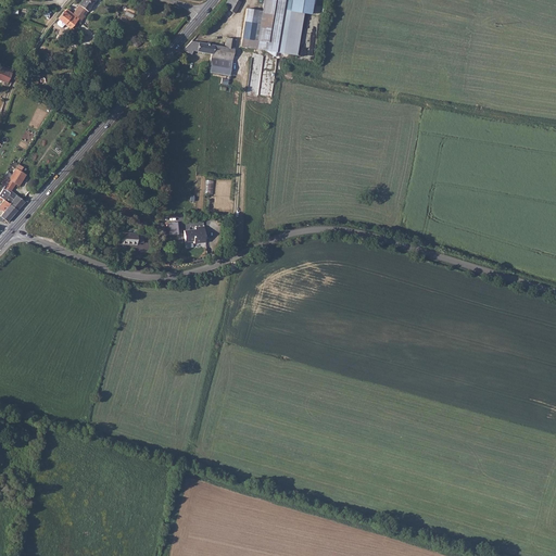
[(86,16),(97,0),(84,0),(77,10),(86,16)]
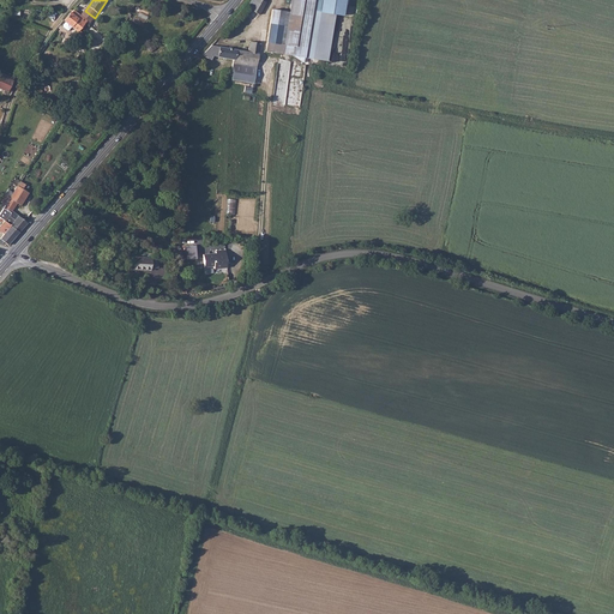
[(266,0),(250,0),(244,8),(258,16),(266,0)]
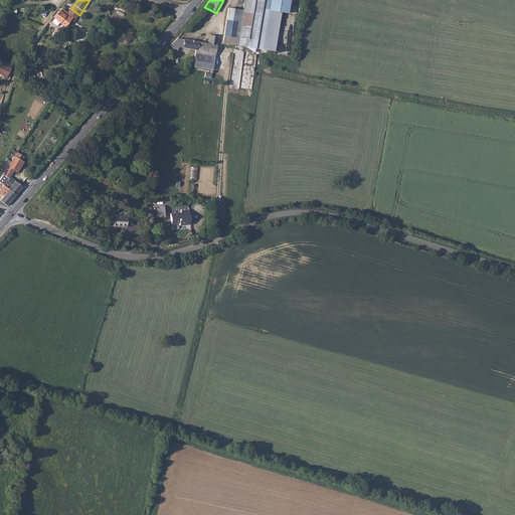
[(243,0),(242,9),(250,11),(247,38),(246,46),(278,50),(283,11),(263,8),(264,0),(243,0)]
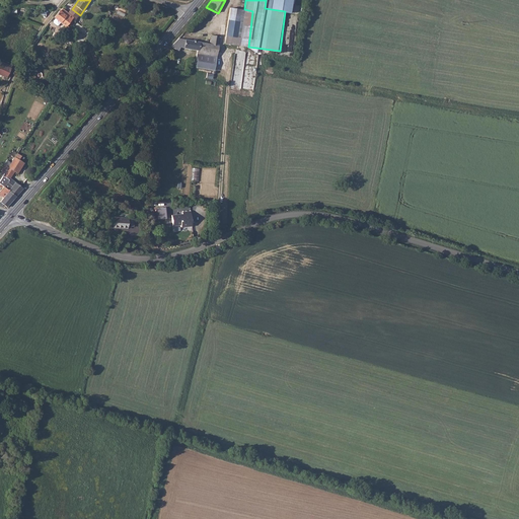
[(60,10),(54,16),(56,17),(54,20),(54,21),(57,24),(58,24),(61,22),(68,12),(63,8),(61,10),(60,10)]
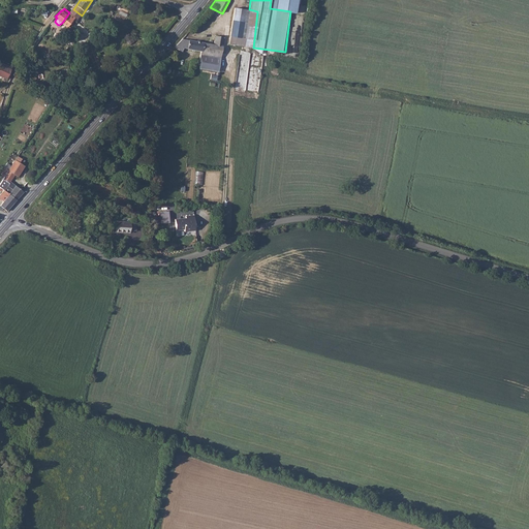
[(230,36),(254,39),(257,11),(249,9),(235,8),(230,36)]
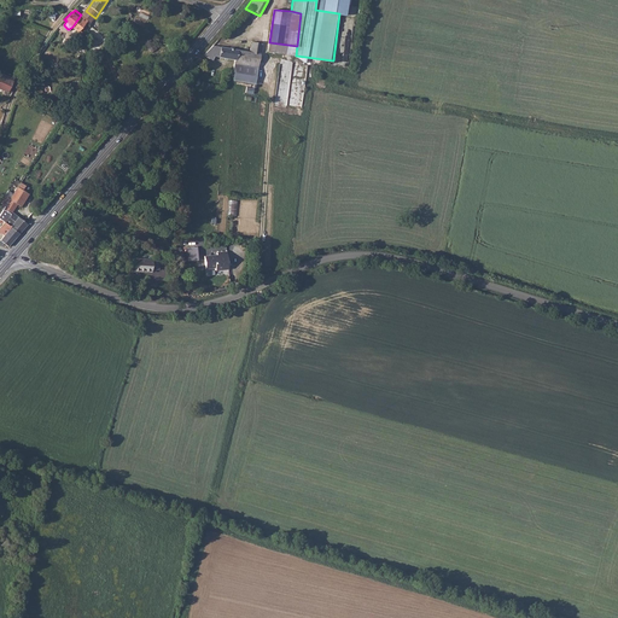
[(81,15),(73,27),(80,31),(88,21),(81,15)]
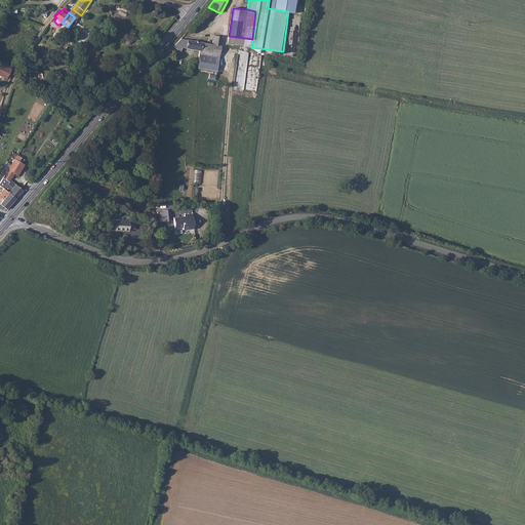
[(179,39),(170,49),(179,50),(183,47),(200,50),(200,53),(216,55),(217,50),(221,50),(224,35),(213,34),(212,43),(198,42),(198,39),(193,38),(193,40),(179,39)]
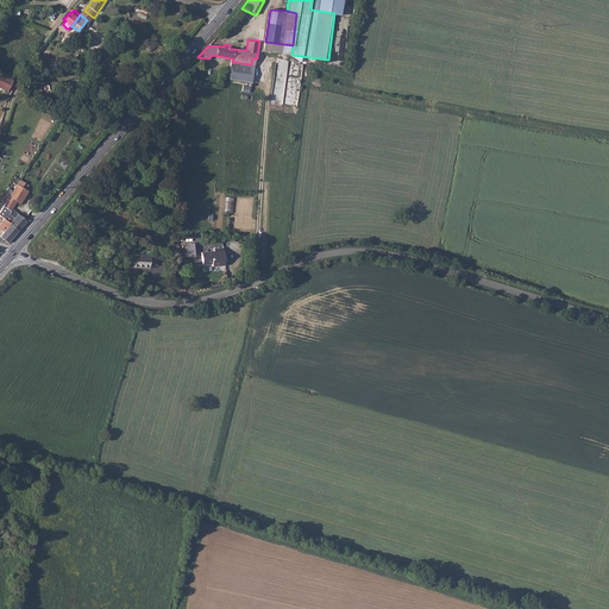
[(264,51),(292,55),(293,45),(265,42),(264,51)]
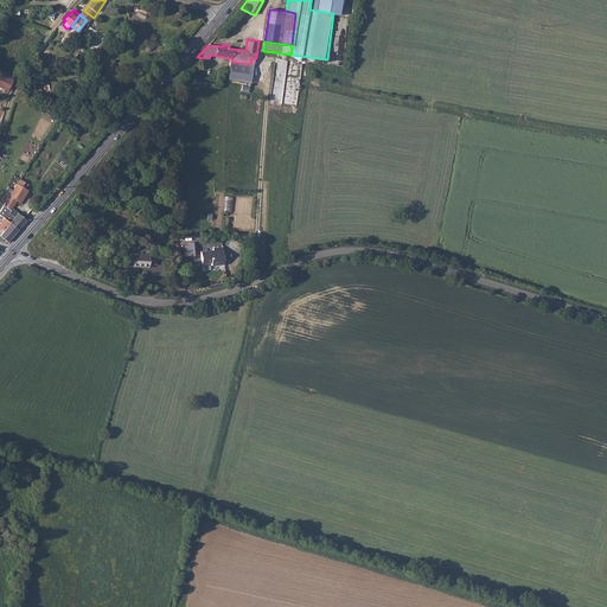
[(275,63),(270,100),(278,101),(278,97),(280,98),(283,72),(285,66),(281,66),(281,64),(275,63)]
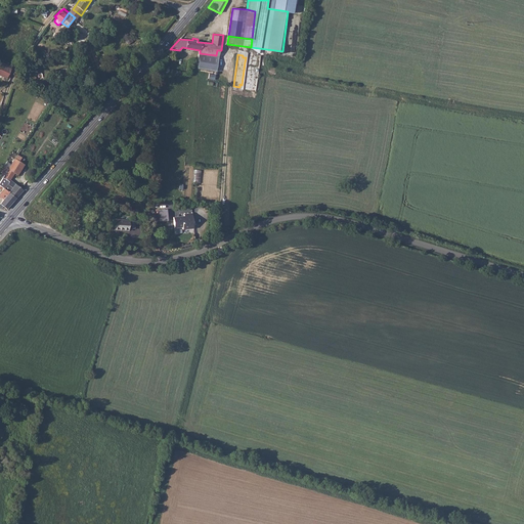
[(10,68),(0,62),(0,74),(6,77),(10,68)]
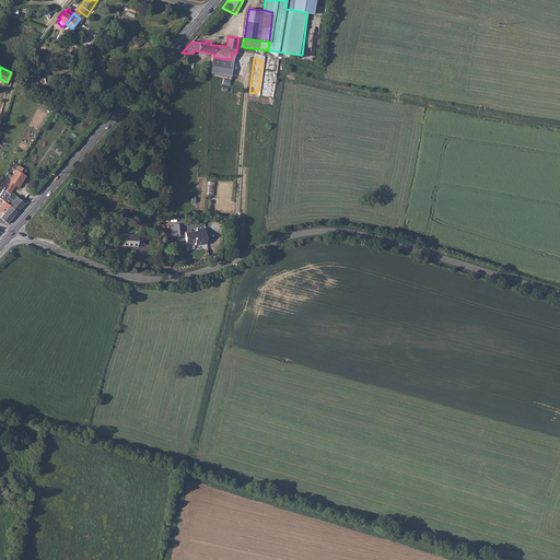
[(0,191),(0,198),(16,211),(23,203),(11,191),(14,185),(18,187),(26,176),(24,174),(26,170),(19,164),(10,176),(6,175),(0,184),(3,186),(0,191)]
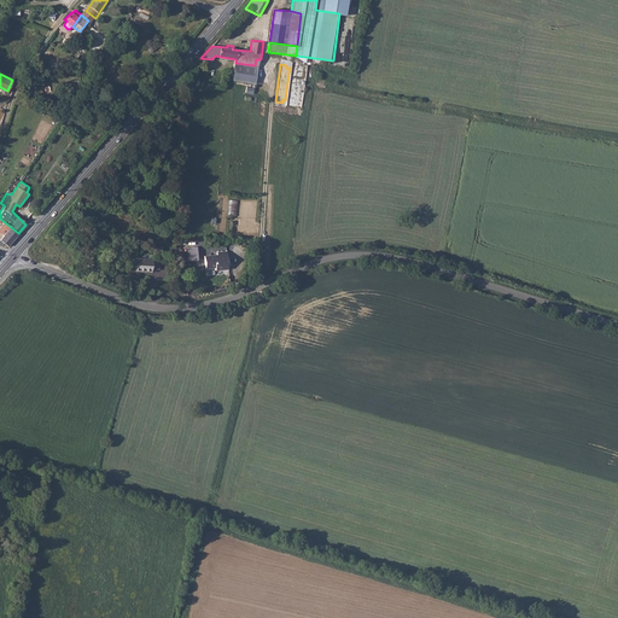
[(10,245),(18,233),(0,219),(0,222),(1,223),(0,223),(0,232),(3,234),(0,238),(0,245),(1,246),(3,246),(7,249),(10,245)]
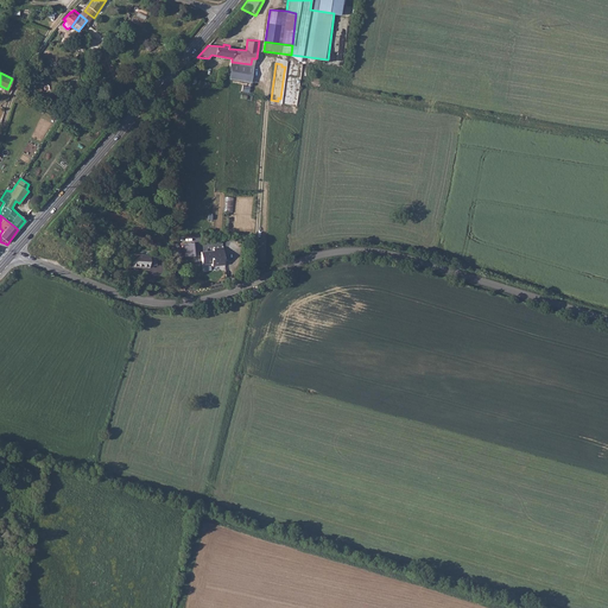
[(184,245),(184,257),(194,257),(194,245),(184,245)]
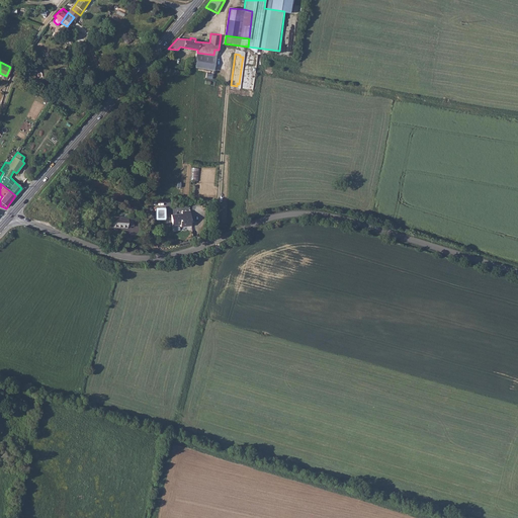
[(185,224),(190,224),(188,209),(179,210),(179,213),(168,214),(170,226),(178,225),(179,227),(185,227),(185,224)]
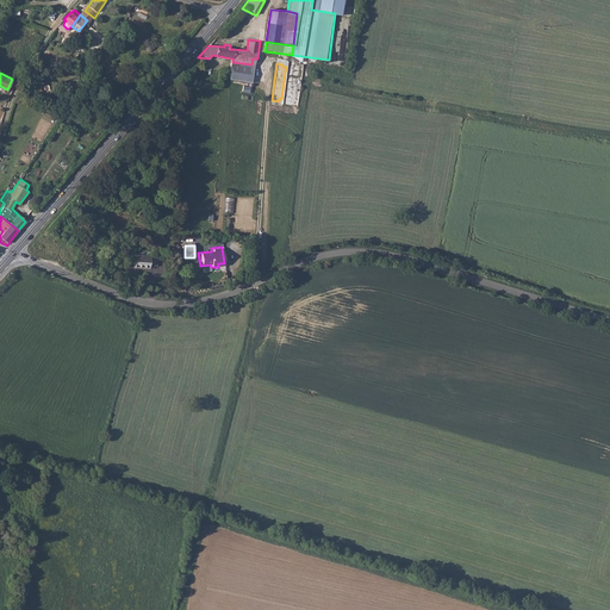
[(68,267),(72,255),(61,251),(57,263),(68,267)]
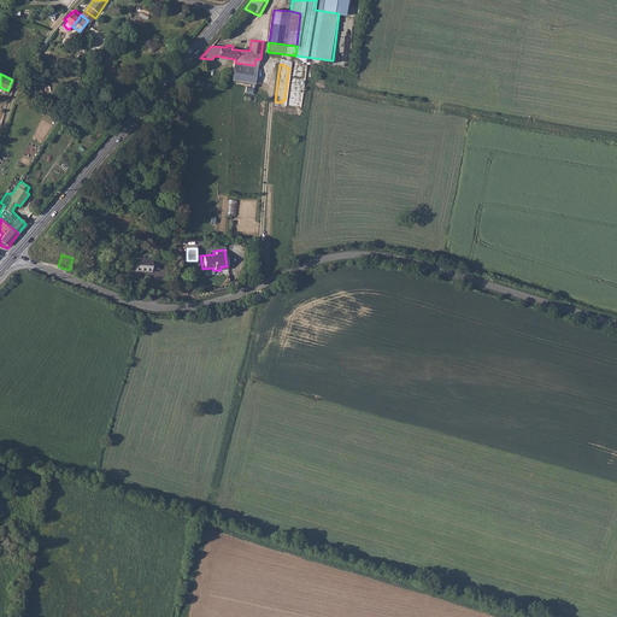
[(129,256),(128,270),(148,271),(148,268),(156,269),(157,258),(129,256)]
